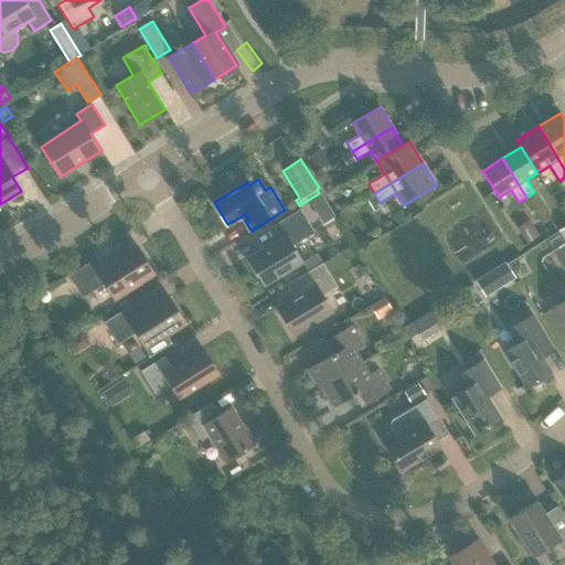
[(305,204),(311,215),(326,206),(319,195),(305,204)]
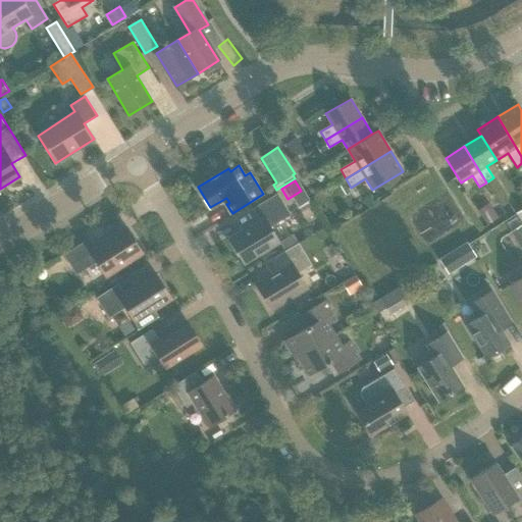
[(277,194),(252,209),(259,221),(229,239),(244,264),(279,243),(270,227),(291,215),(277,194)]
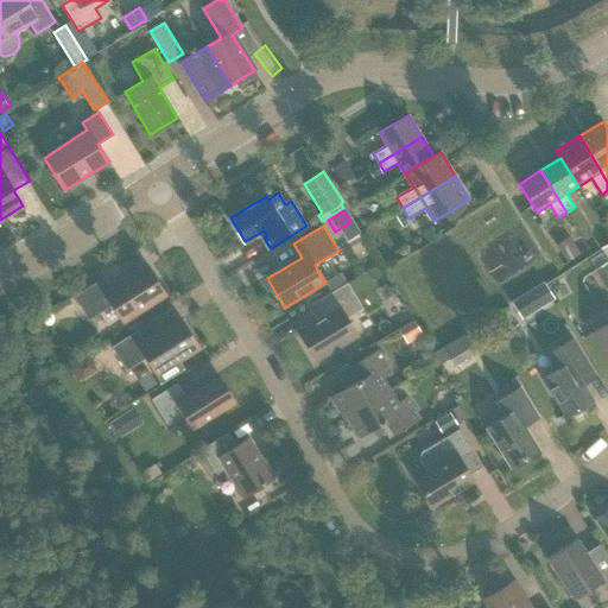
[(557,246),(568,263),(581,253),(570,236),(557,246)]
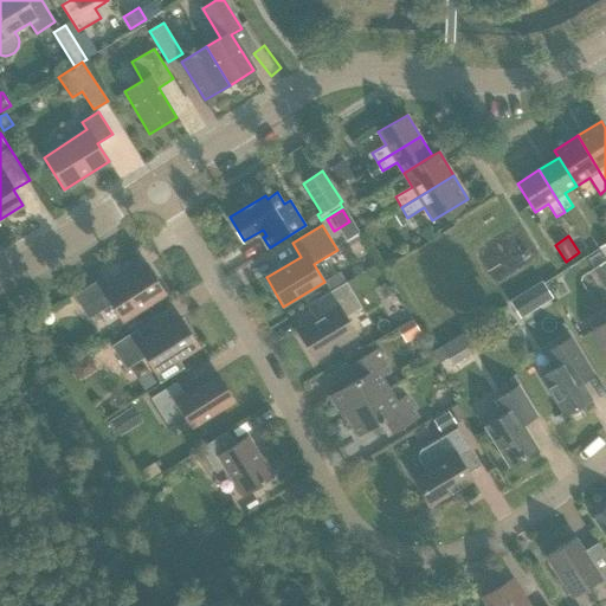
[(605,262),(594,269),(605,289),(605,262)]
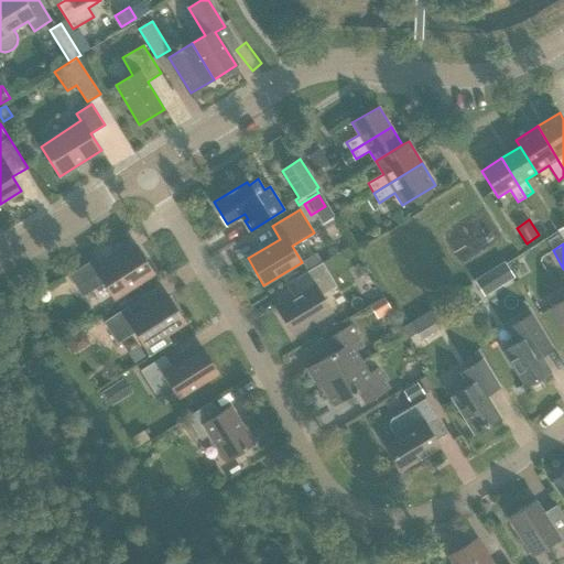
[(138,248),(104,269),(97,258),(69,275),(83,296),(105,283),(114,297),(153,272),(138,248)]
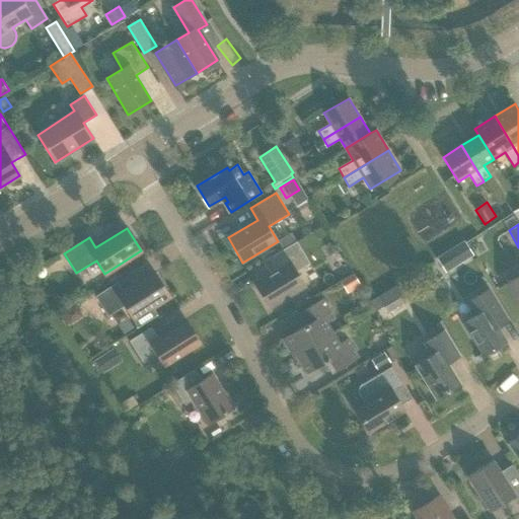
[(297,242),(273,256),(280,269),(255,284),(271,307),(305,287),(296,272),(310,264),(297,242)]
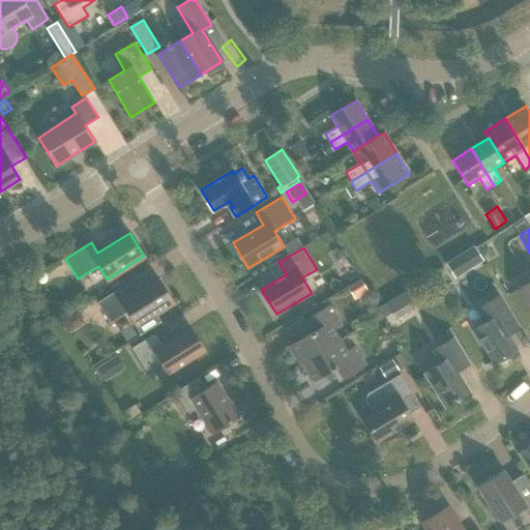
[(474,247),(461,257),(469,270),(483,262),(474,247)]
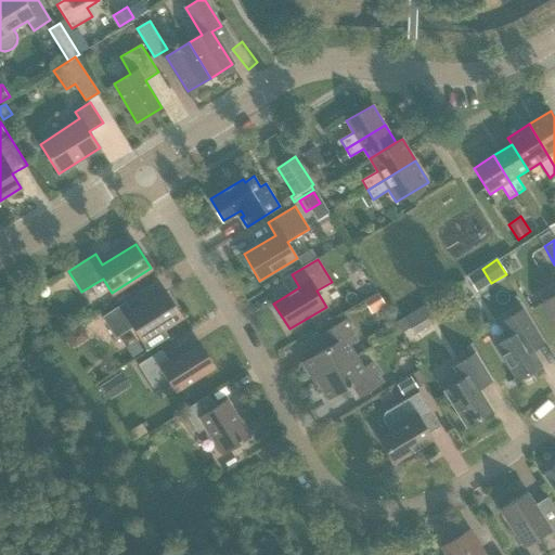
[(126,302),(102,317),(116,338),(133,327),(149,350),(169,337),(164,328),(182,317),(166,292),(132,313),(126,302)]
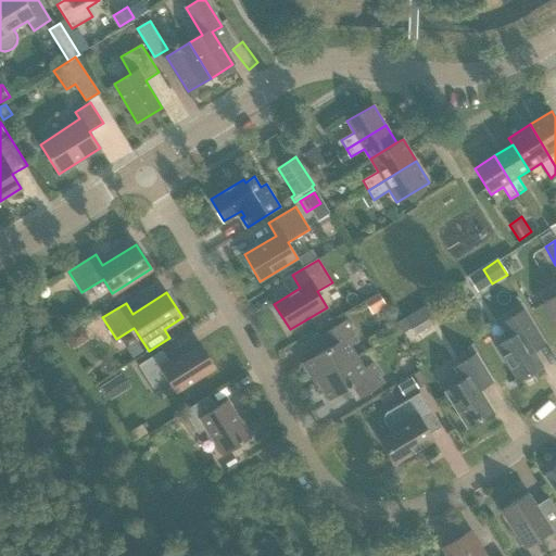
[(365,302),(373,315),(387,306),(379,293),(365,302)]
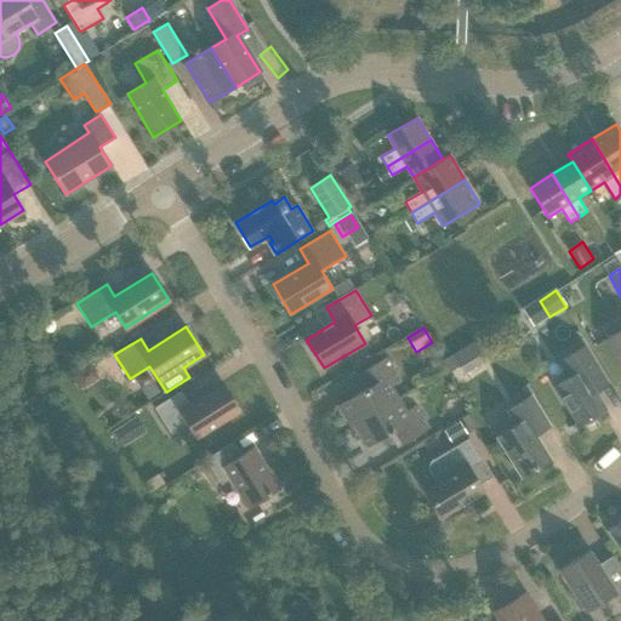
[(620,330),(605,341),(620,366),(620,330)]
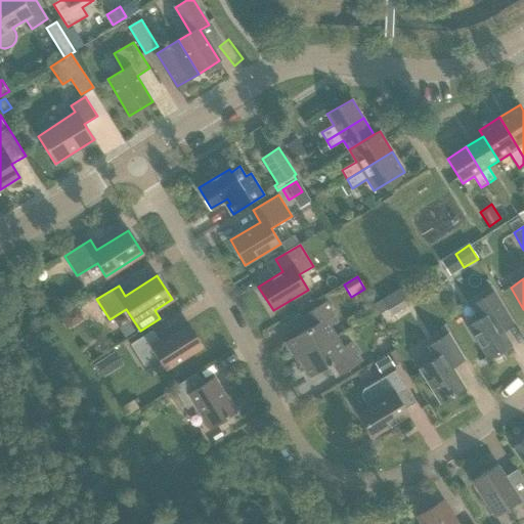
[(389,307),(390,310),(411,297),(404,286),(375,304),(380,312),(389,307)]
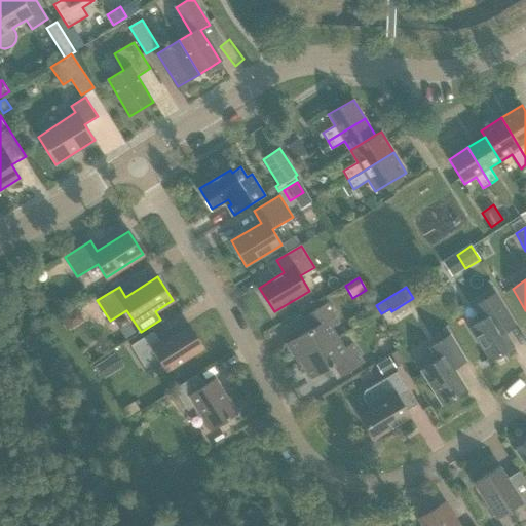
[(484,320),(471,328),(490,361),(514,347),(499,324),(511,317),(495,294),(476,306),(484,320)]
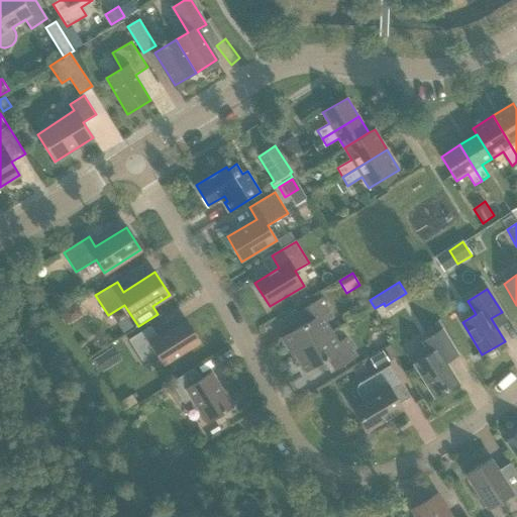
[(331,332),(325,322),(333,317),(322,298),(300,311),(307,322),(282,337),(283,339),(286,338),(295,353),(292,354),(293,355),(331,332)]
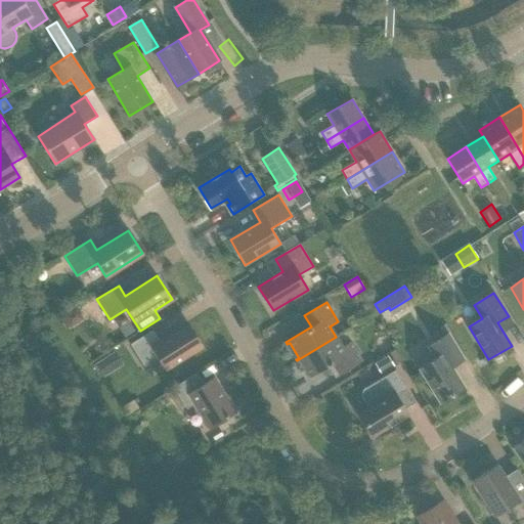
[(64,316),(71,328),(84,319),(77,308),(64,316)]
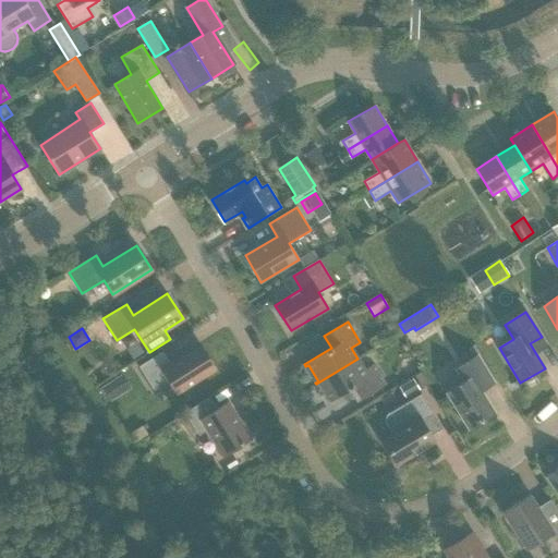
[(201,346),(171,364),(162,352),(138,366),(153,388),(168,378),(178,393),(216,370),(201,346)]
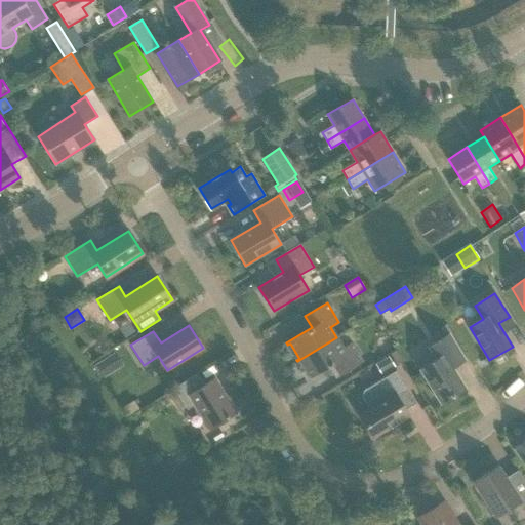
[(437,360),(420,370),(441,404),(466,389),(453,368),(465,360),(449,334),(429,348),(437,360)]
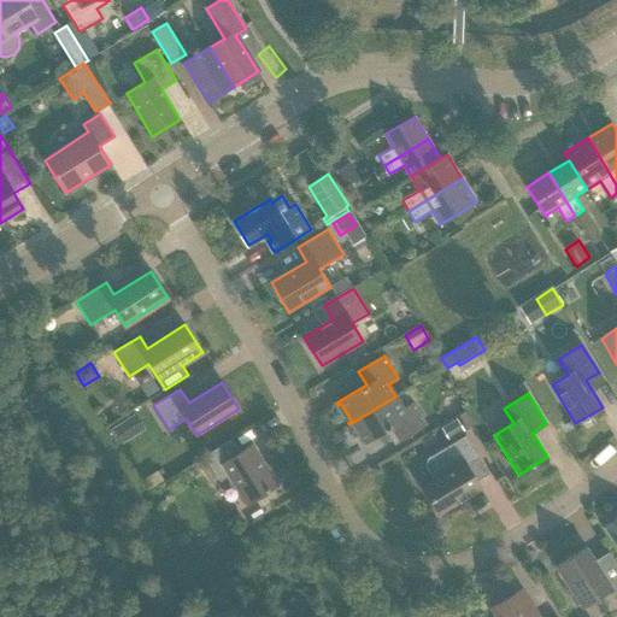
[(413,404),(404,409),(395,397),(350,424),(352,423),(365,445),(392,428),(400,442),(427,427),(413,404)]
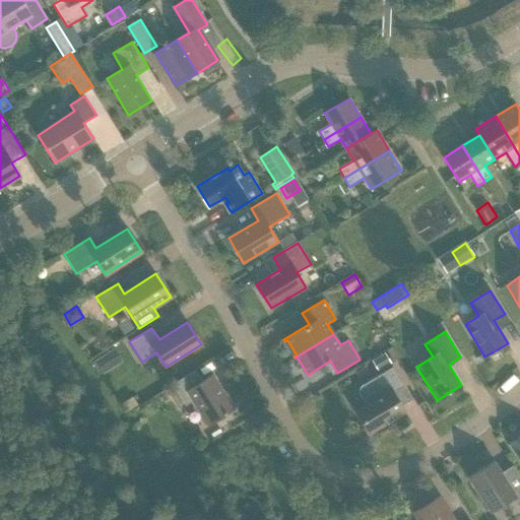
[(373,361),(379,372),(391,364),(385,353),(373,361)]
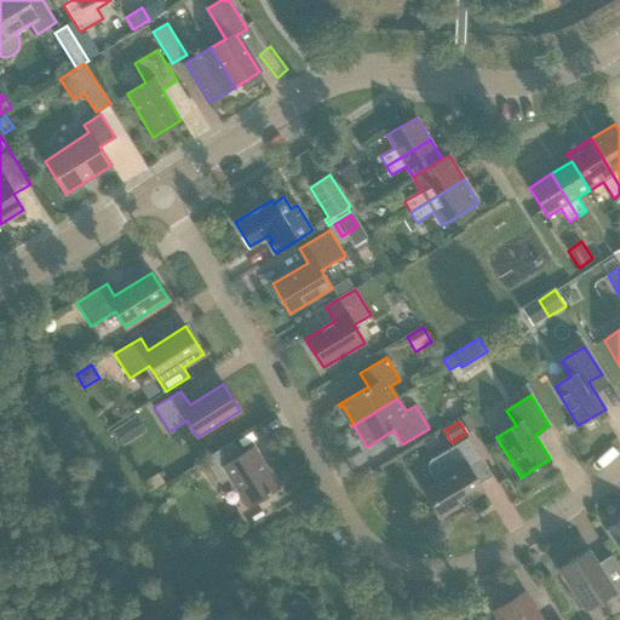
[(483,492),(480,484),(493,476),(469,437),(432,460),(431,459),(429,463),(428,468),(429,472),(431,475),(432,475),(437,482),(425,491),(442,517),(483,492)]
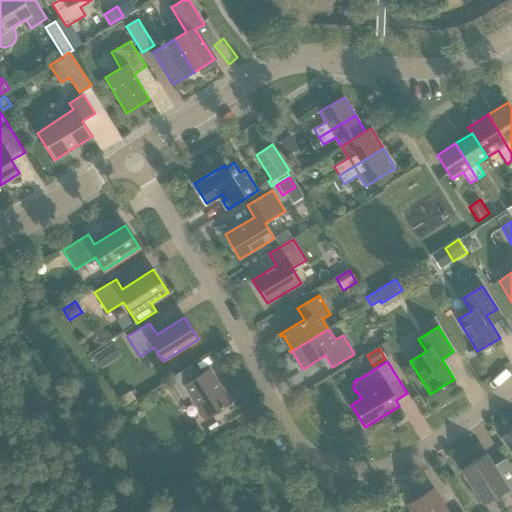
[(210,369),(199,376),(193,365),(170,379),(183,399),(189,395),(205,419),(231,403),(210,369)]
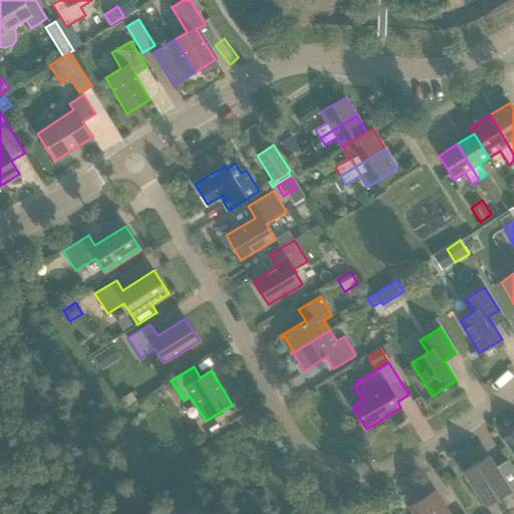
[(110,390),(117,401),(125,396),(118,384),(110,390)]
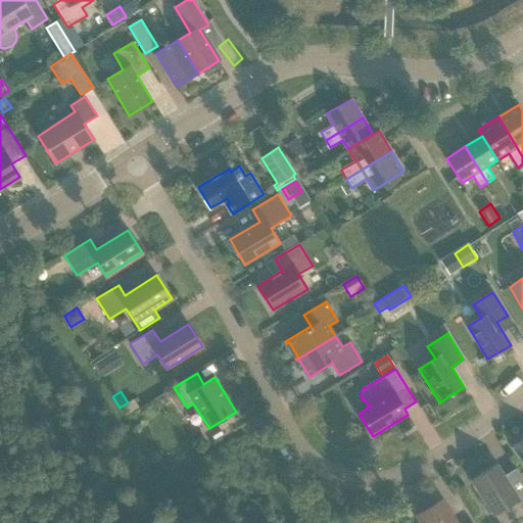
[(522,488),(515,493),(496,464),(472,480),(494,516),(519,500),(522,506),(522,488)]
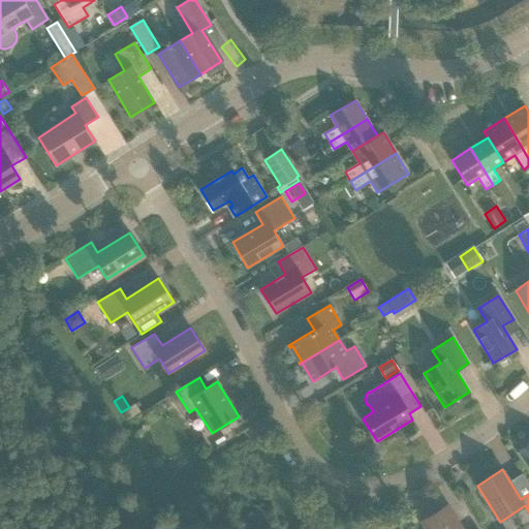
[(460,528),(445,505),(423,521),(427,528),(460,528)]
